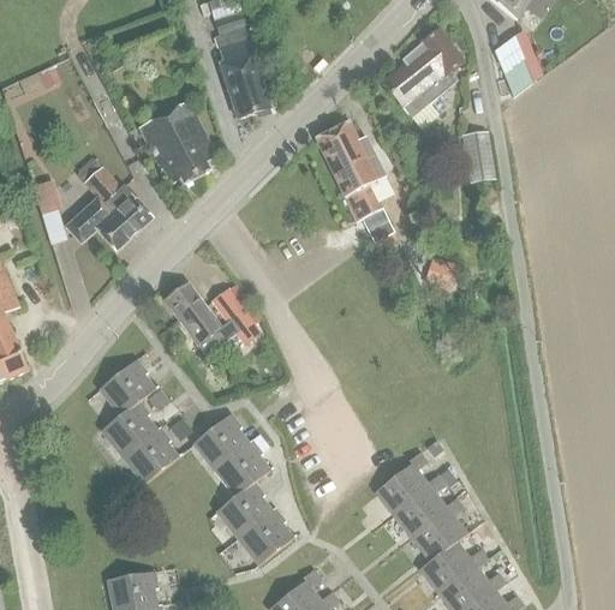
[(209,0),(219,33),(246,24),(238,0),(209,0)]
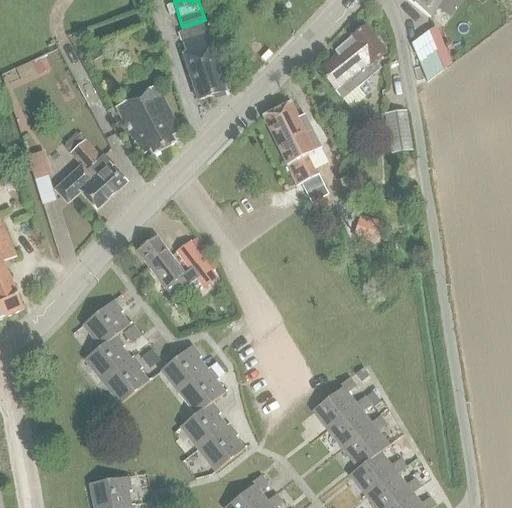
[(410,0),(428,15),(435,7),(439,0),(410,0)]
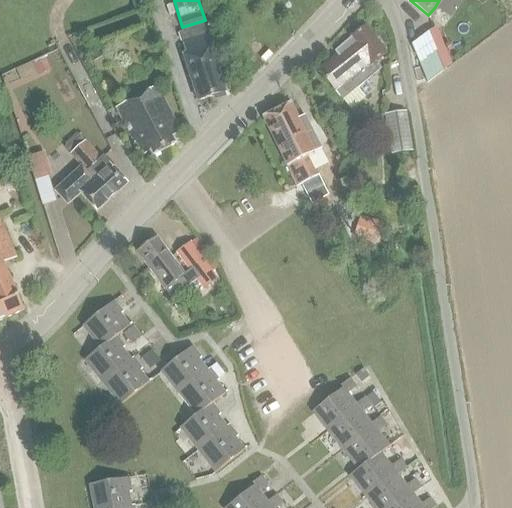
[(337,53),(319,69),(351,107),(366,94),(357,85),(376,69),(370,62),(383,51),(384,47),(366,23),(350,35),(334,49),(337,53)]
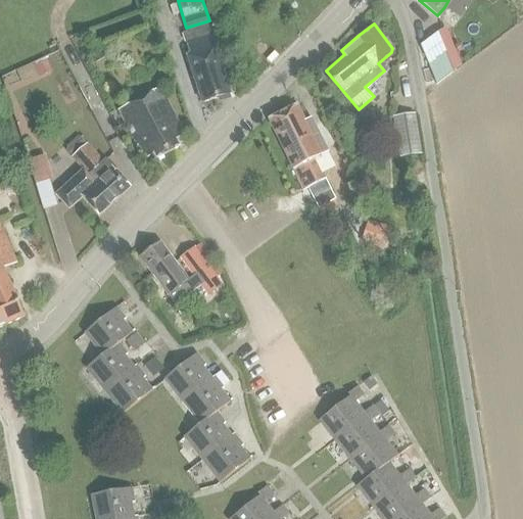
[(421,42),(436,80),(461,62),(444,26),(421,42)]
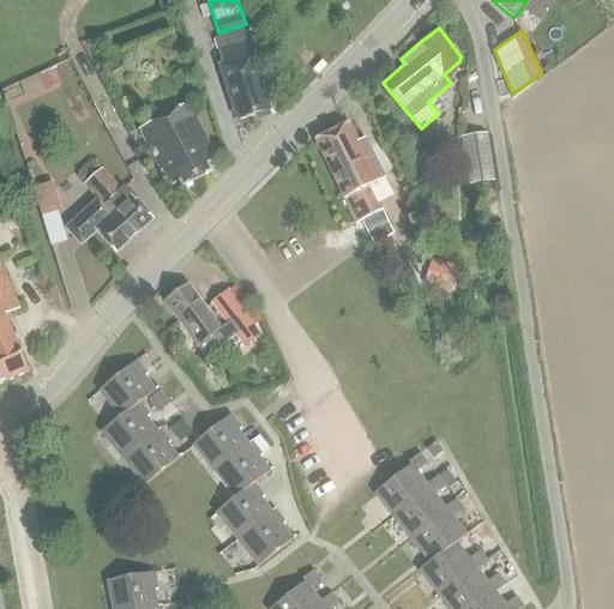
[(236,119),(271,108),(264,83),(269,82),(256,37),(220,48),(223,62),(220,62),(236,119)]
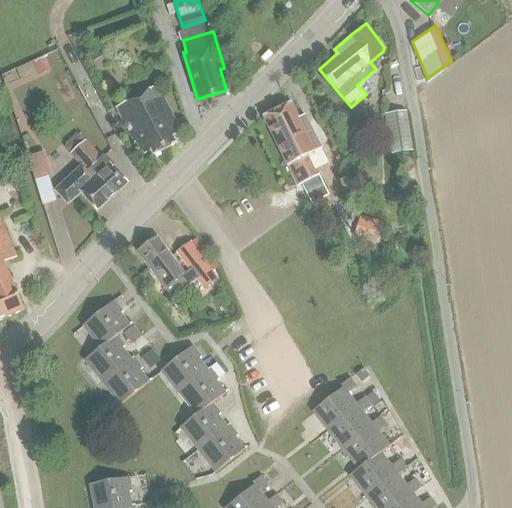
[(45,57),(33,62),(37,72),(50,67),(45,57)]
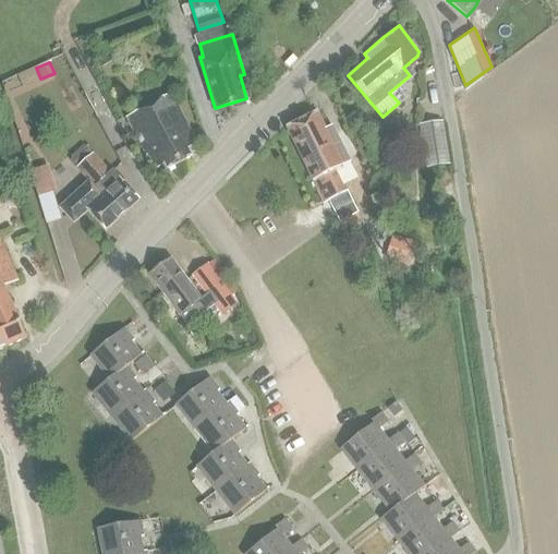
[(189,146),(199,141),(170,91),(125,117),(155,167),(164,163),(167,167),(192,153),(189,146)]
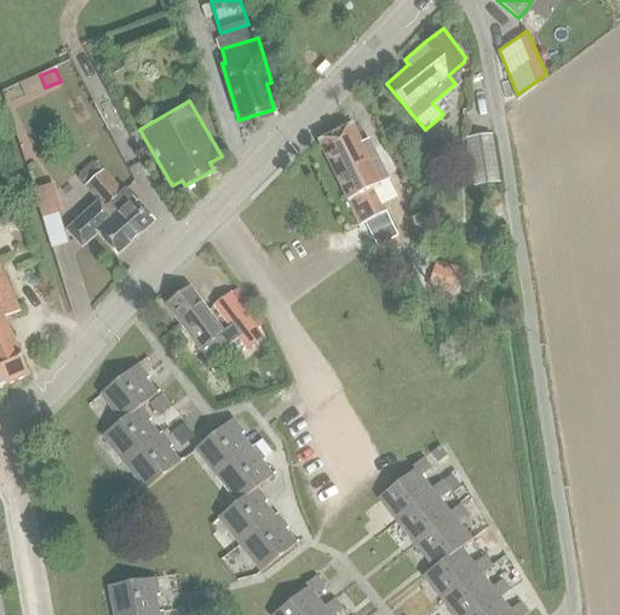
[(351,121),(317,138),(360,222),(365,219),(372,233),(377,243),(383,241),(389,237),(397,234),(392,223),(383,202),(373,184),(389,177),(368,136),(361,139),(351,121)]
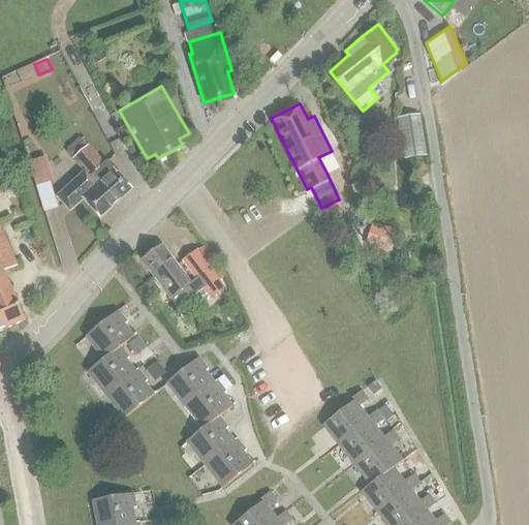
[(405,156),(426,153),(418,113),(398,116),(405,156)]
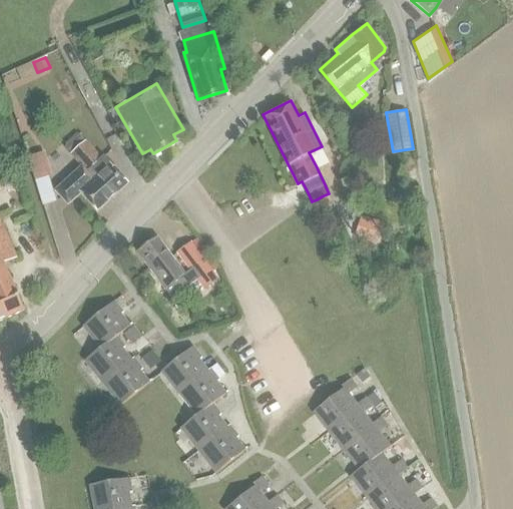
[(83,164),(56,188),(68,201),(81,190),(97,208),(128,180),(105,155),(103,157),(85,139),(71,152),(83,164)]
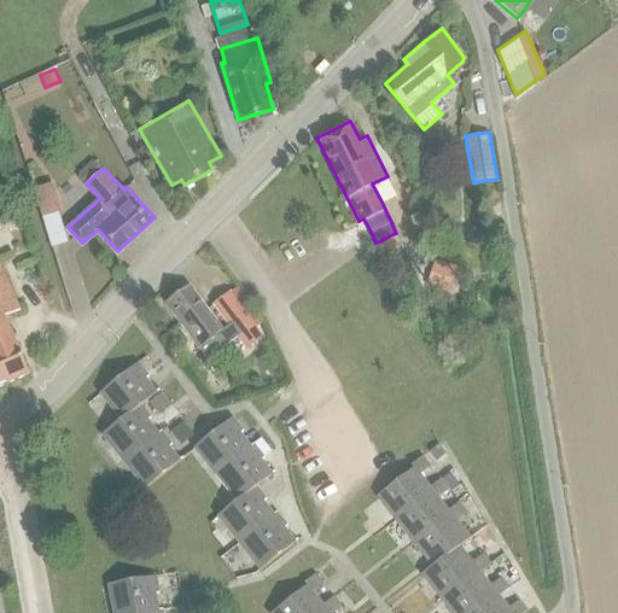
[(33,186),(41,215),(58,210),(50,181),(33,186)]
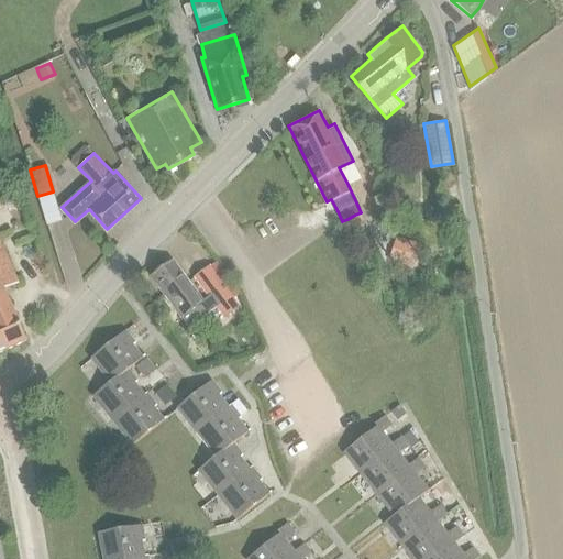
[(396,234),(387,258),(412,266),(421,243),(396,234)]
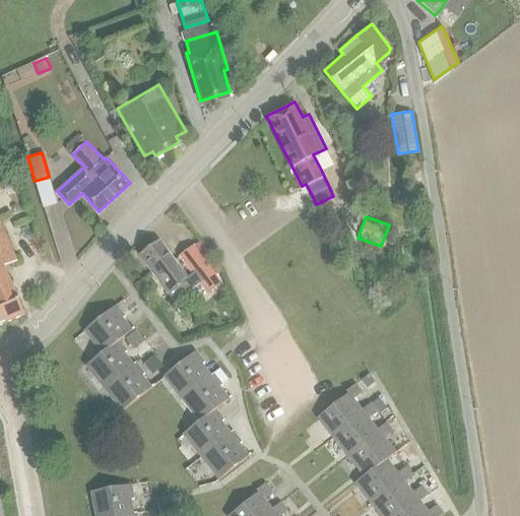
[(0,322),(24,312),(3,265),(16,259),(0,221),(0,322)]
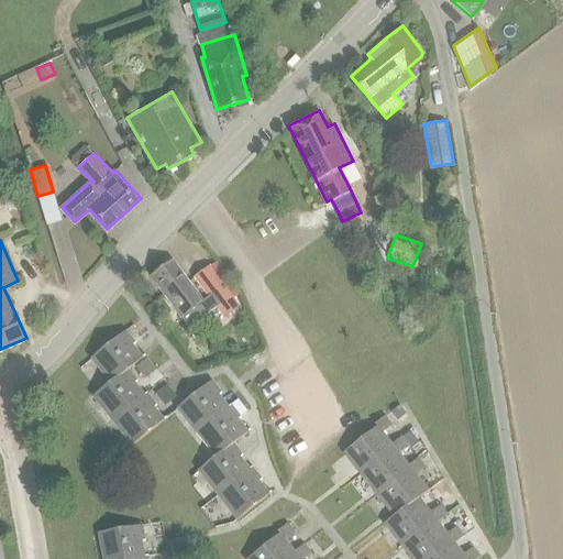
[(202,299),(200,296),(173,259),(151,274),(181,315),(202,299)]
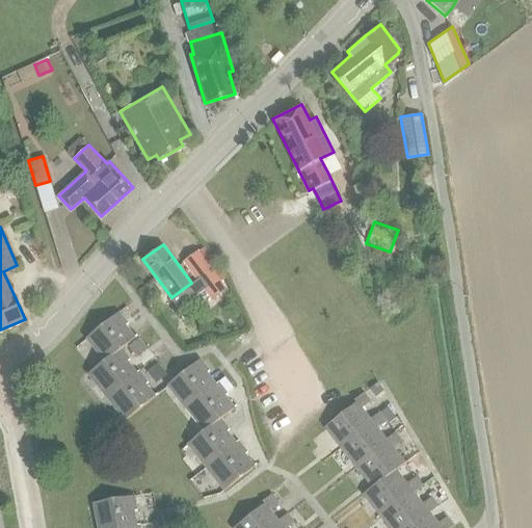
[(191,283),(171,297),(179,308),(206,288),(207,290),(212,297),(225,287),(220,280),(197,249),(184,260),(198,278),(191,283)]
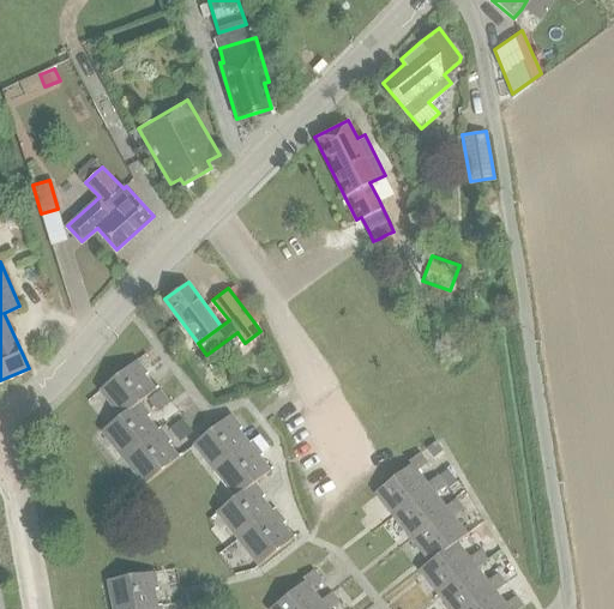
[(98,387),(120,414),(120,415),(139,399),(139,401),(158,385),(137,357),(98,387)]
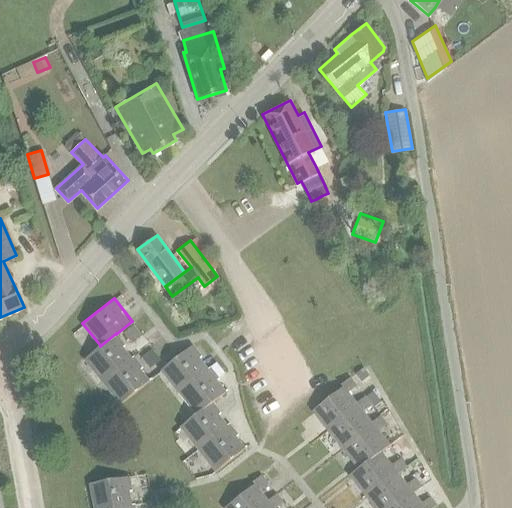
[(100,345),(84,358),(102,380),(133,355),(116,334),(116,333),(100,346),(100,345)]
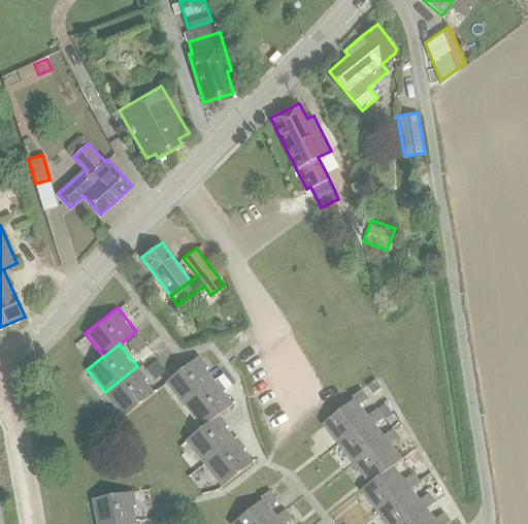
[(198,354),(166,381),(184,403),(217,378),(198,354)]
